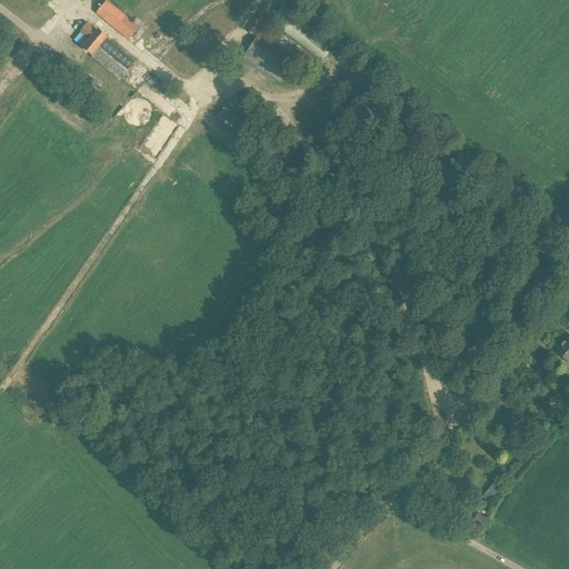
[(129,40),(131,37),(139,28),(107,1),(97,13),(129,40)]
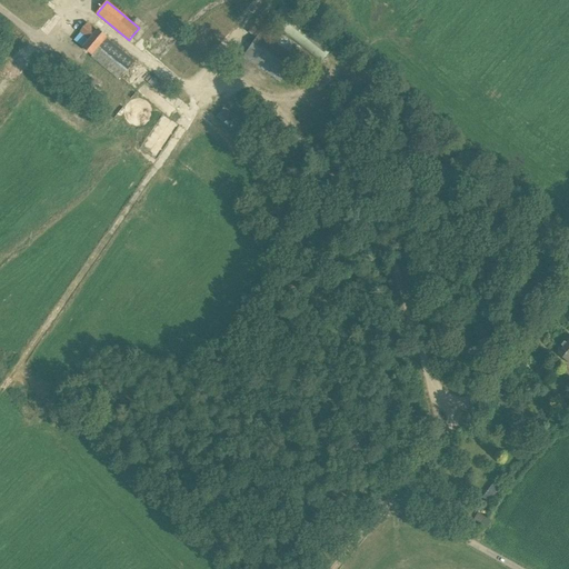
[(97,31),(88,23),(75,40),(92,56),(93,56),(120,78),(133,61),(107,39),(107,38),(98,31),(97,31)]
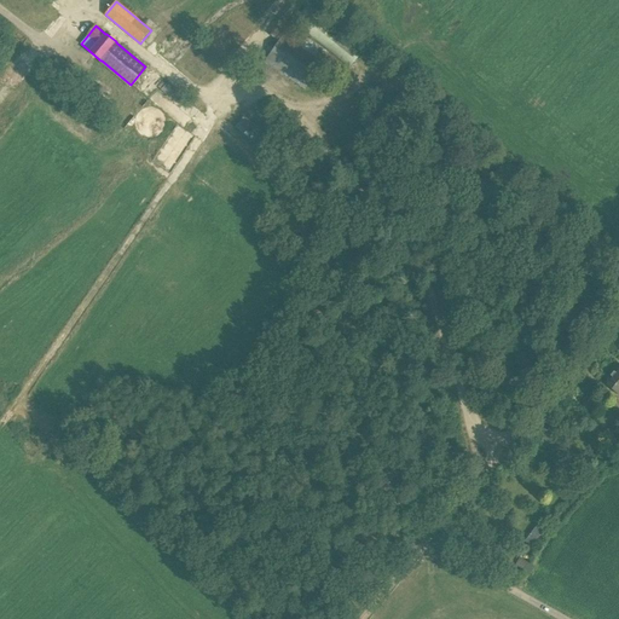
[(289,27),(265,63),(305,90),(330,53),(289,27)]
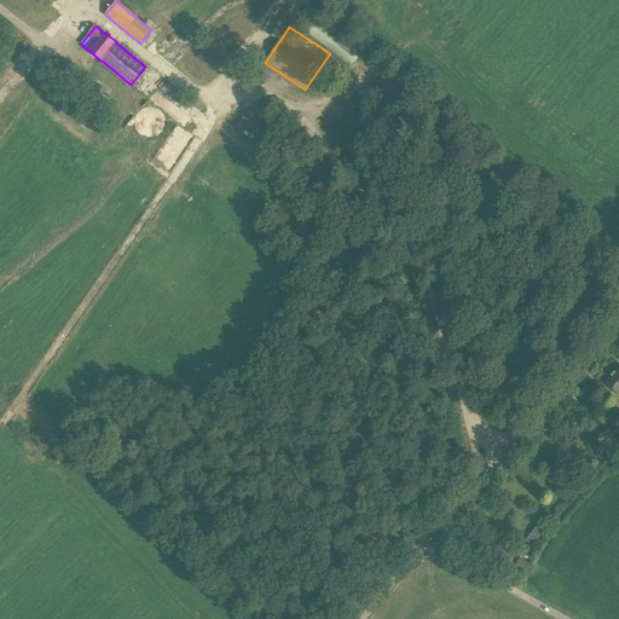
[(165,84),(160,90),(168,97),(173,91),(165,84)]
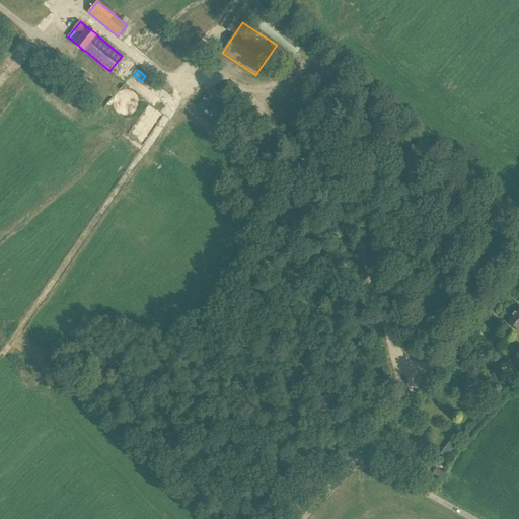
[(77,75),(76,84),(82,89),(90,86),(91,77),(85,73),(77,75)]
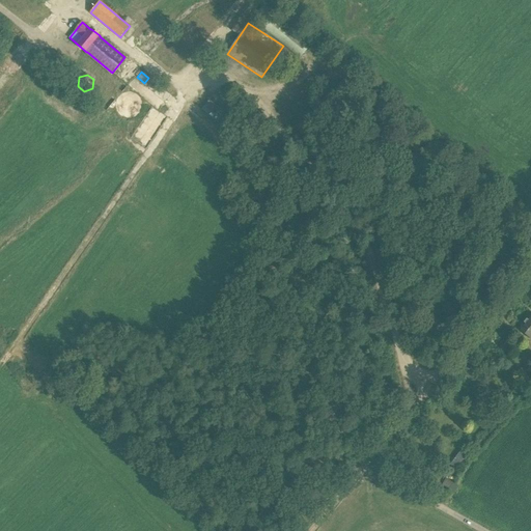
[(201,110),(217,121),(228,106),(214,94),(201,110)]
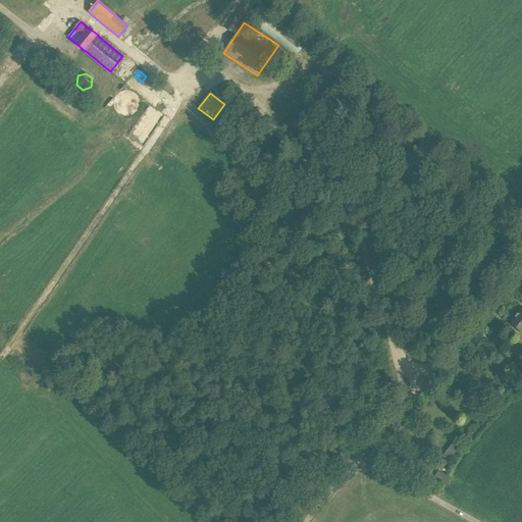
[(521,307),(521,308),(509,323),(515,328),(521,333),(521,332),(521,307)]
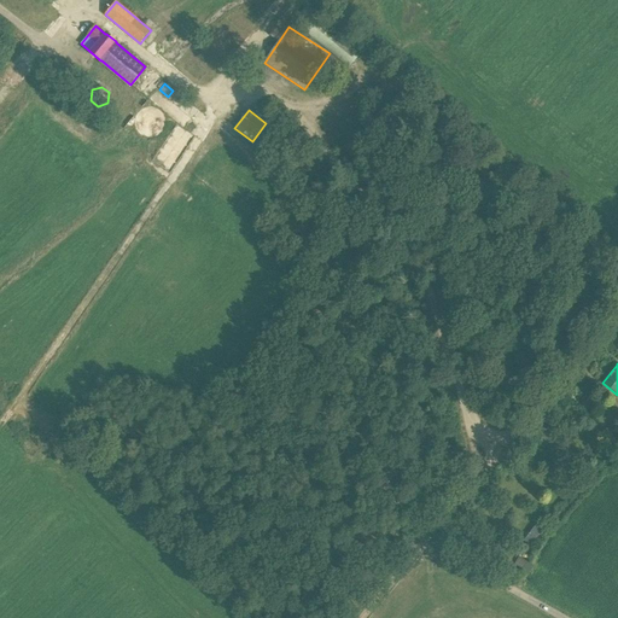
[(524,540),(529,544),(544,526),(540,522),(524,540)]
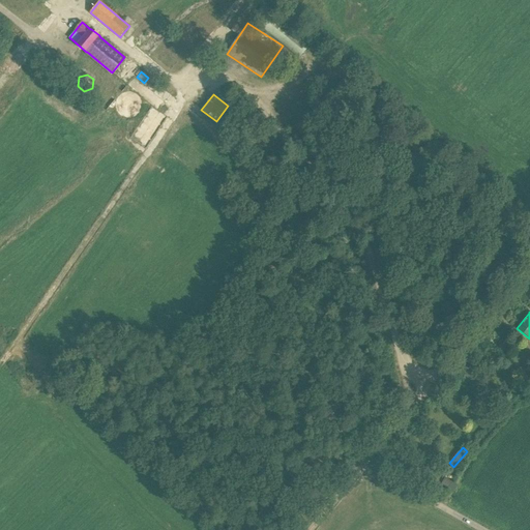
[(459,484),(445,477),(441,484),(448,488),(446,491),(453,494),(459,484)]
